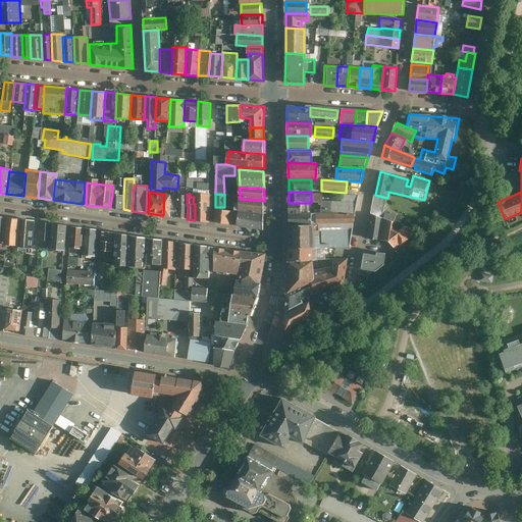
[(123,196),(112,195),(110,207),(123,209),(123,196)]
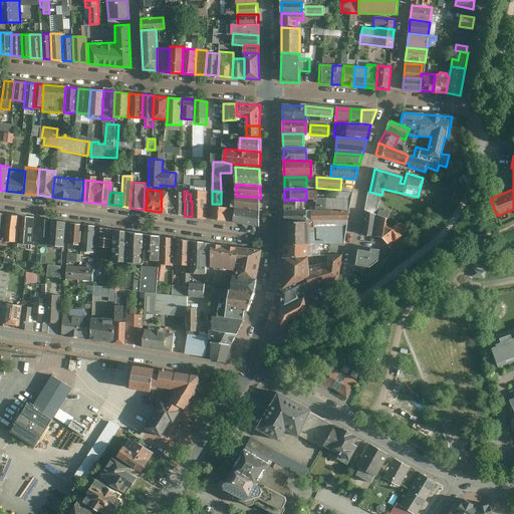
[(191,194),(190,201),(192,201),(192,217),(205,219),(206,192),(191,192),(191,194)]
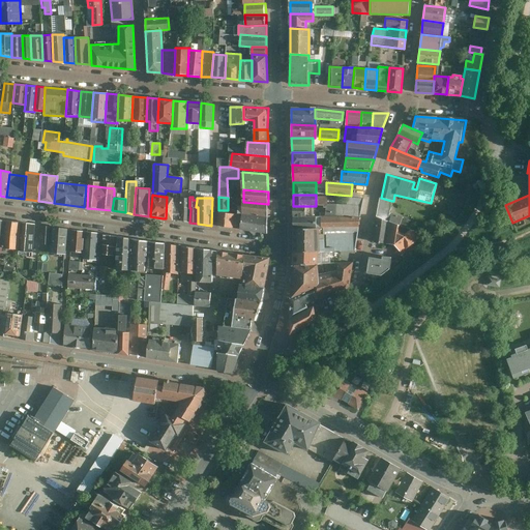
[(381,198),(376,219),(387,222),(399,226),(409,230),(412,222),(389,213),(391,201),(381,198)]
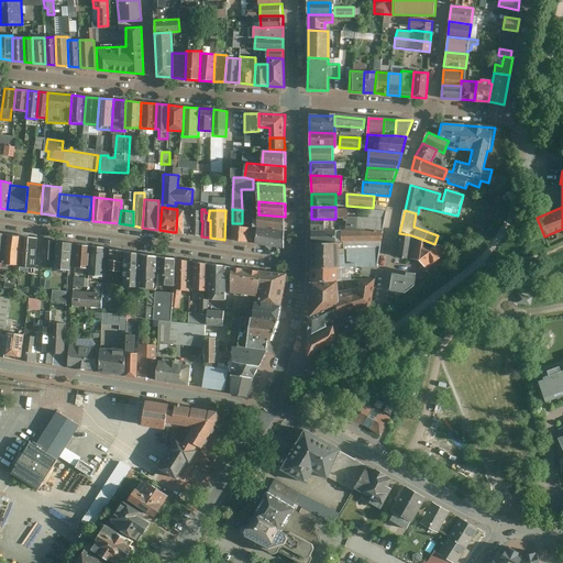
[(192,212),(191,234),(201,236),(202,221),(201,221),(201,211),(197,211),(192,211),(191,211),(192,212)]
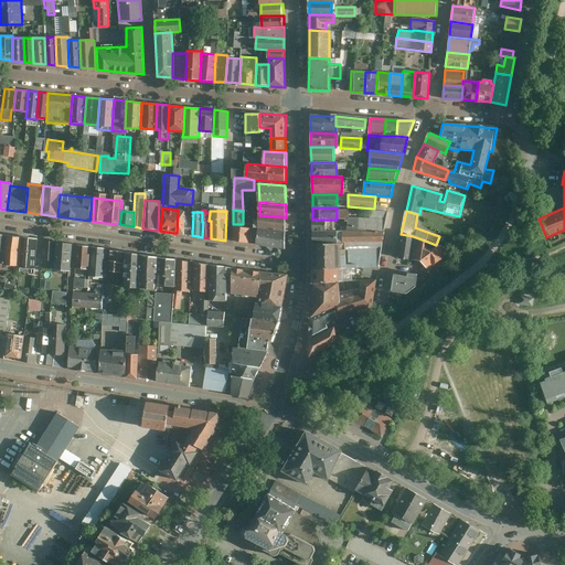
[(259,230),(286,234),(286,217),(259,215),(259,230)]
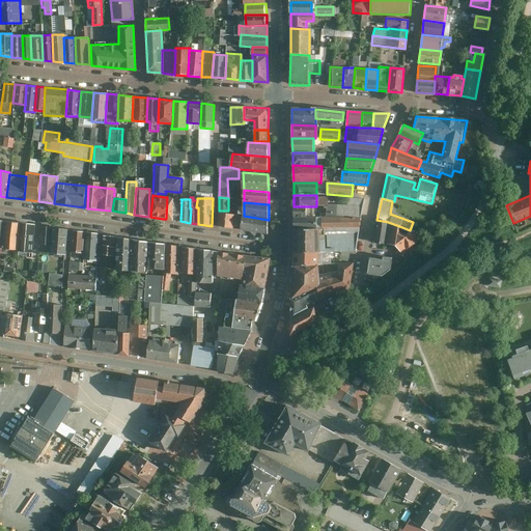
[(325,204),(325,218),(361,218),(363,206),(346,205),(325,204)]
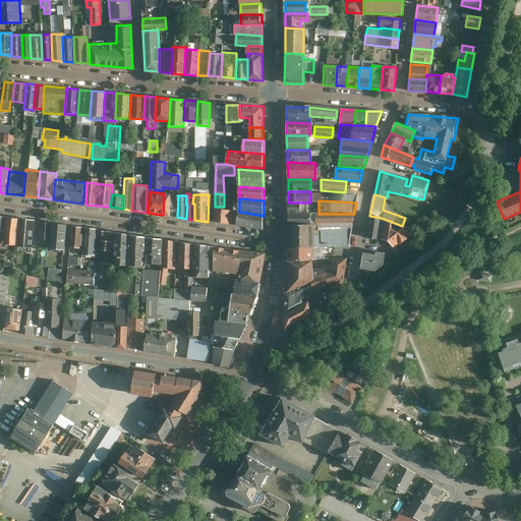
[(306,203),(288,203),(288,214),(306,214),(306,203)]
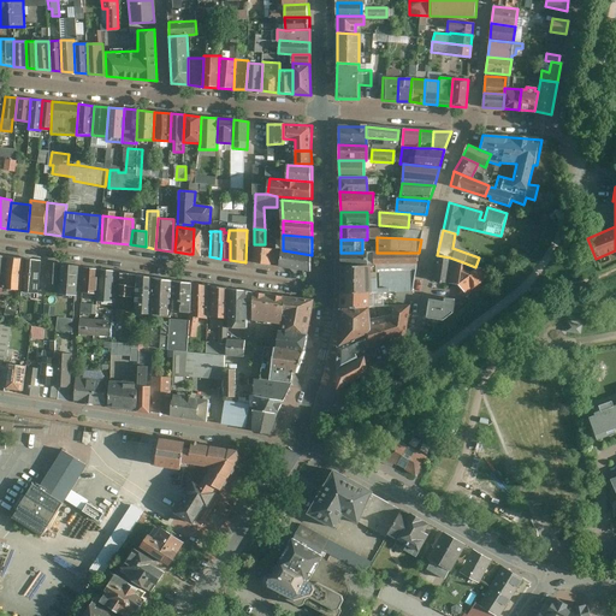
[(271,266),(272,250),(255,248),(254,264),(271,266)]
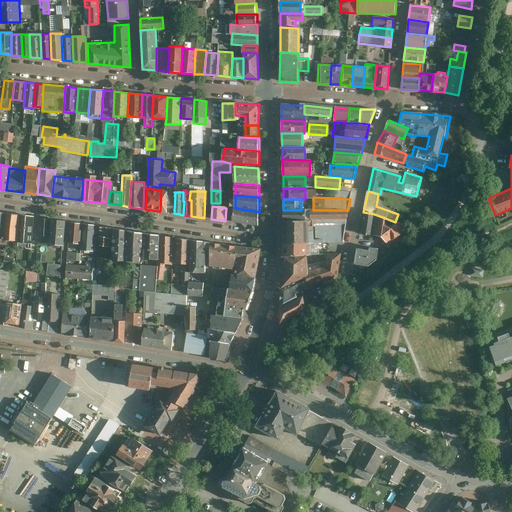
[(233,222),(259,226),(259,212),(235,208),(233,222)]
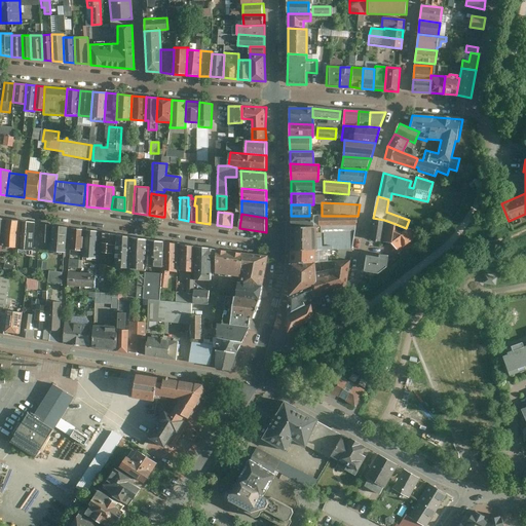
[(309,216),(291,216),(291,228),(312,228),(312,216),(309,216)]
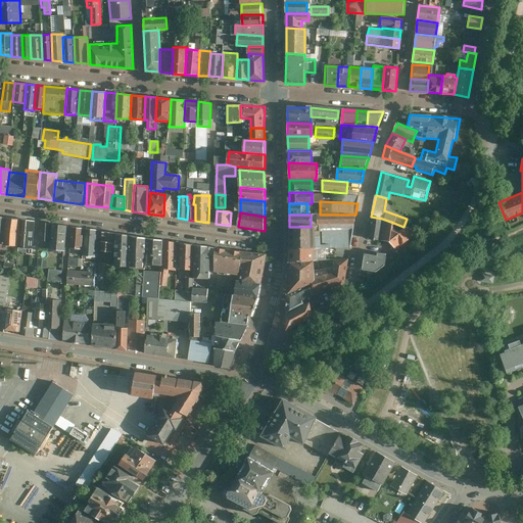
[(355,215),(320,215),(318,215),(318,226),(321,226),(354,225),(355,215)]
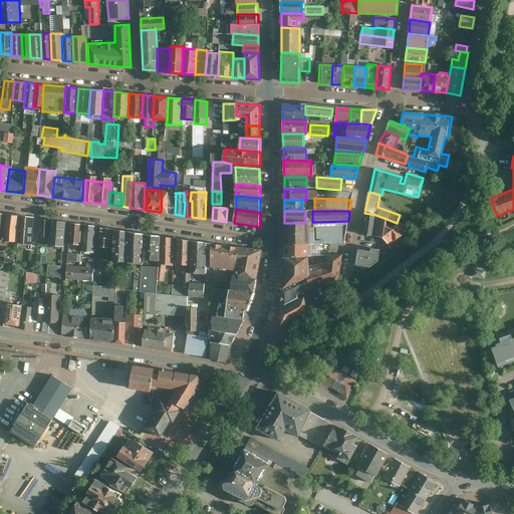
[(361,235),(372,237),(375,215),(364,213),(361,235)]
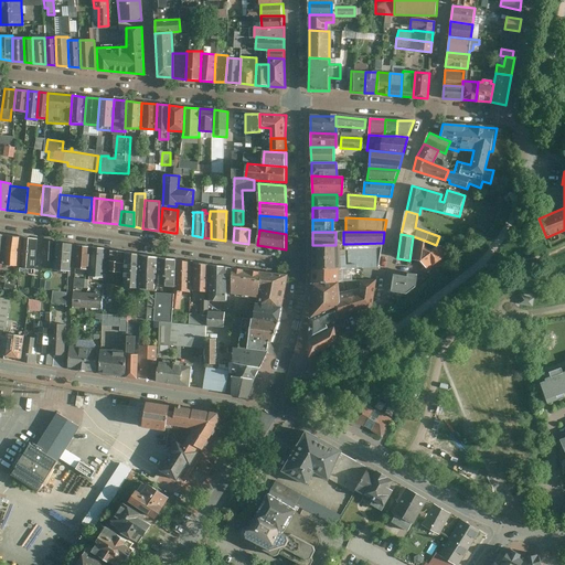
[(21,238),(6,236),(2,265),(19,267),(21,238)]
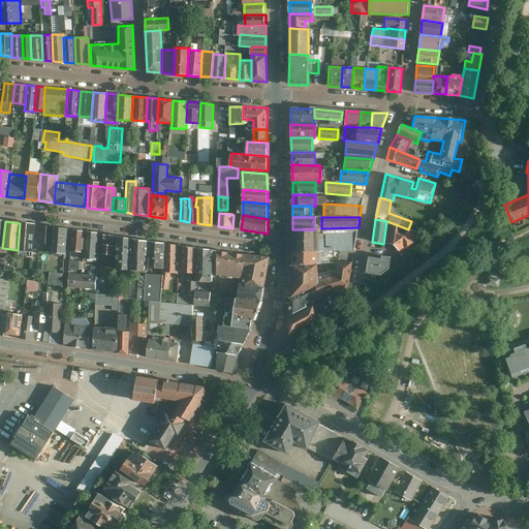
[(398,225),(386,221),(383,244),(391,245),(399,252),(419,237),(409,229),(408,229),(398,225)]
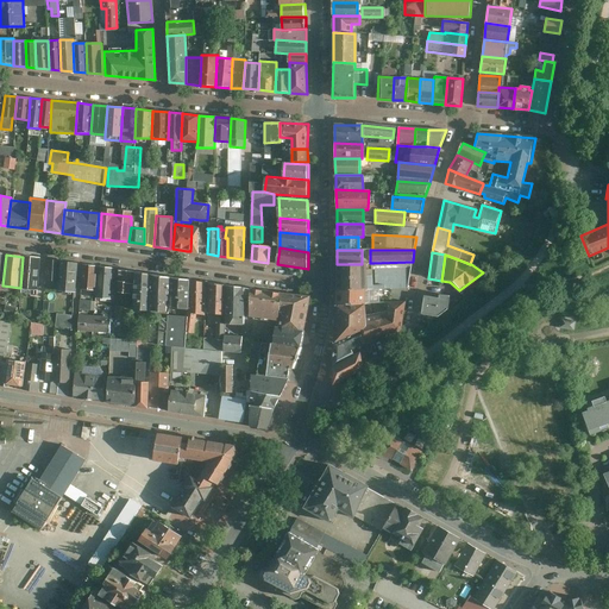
[(39,258),(23,257),(20,288),(37,289),(39,258)]
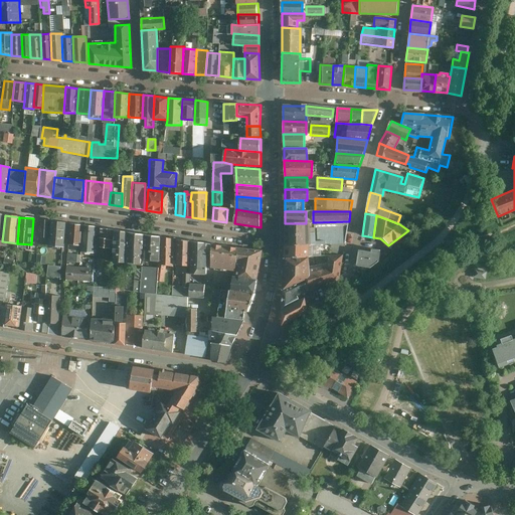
[(49,221),(39,220),(37,237),(48,238),(49,221)]
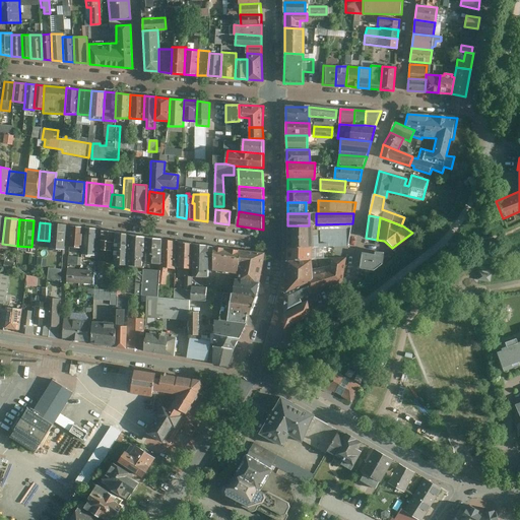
[(65,224),(50,223),(49,241),(48,249),(64,250),(65,224)]
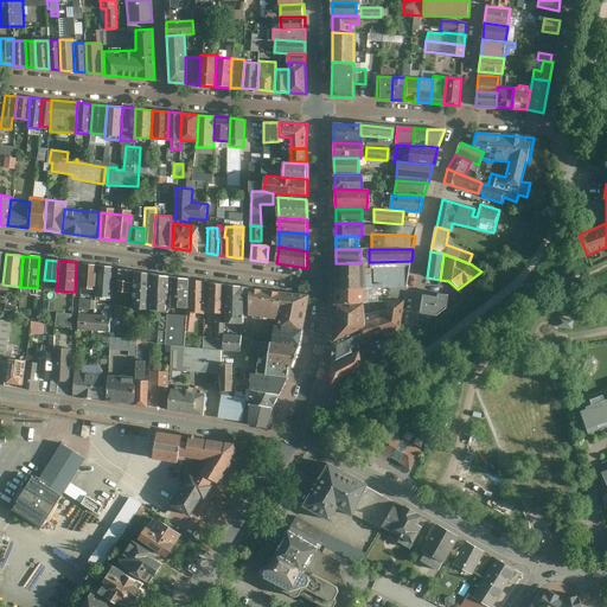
[(383,288),(389,288),(404,288),(407,288),(411,261),(372,262),(372,285),(383,285),(383,288)]
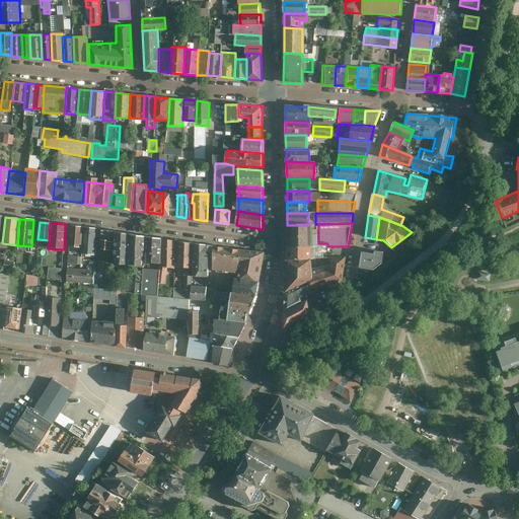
[(308,225),(287,225),(286,247),(308,247),(327,246),(327,243),(318,243),(316,243),(316,235),(309,235),(309,224),(308,225)]
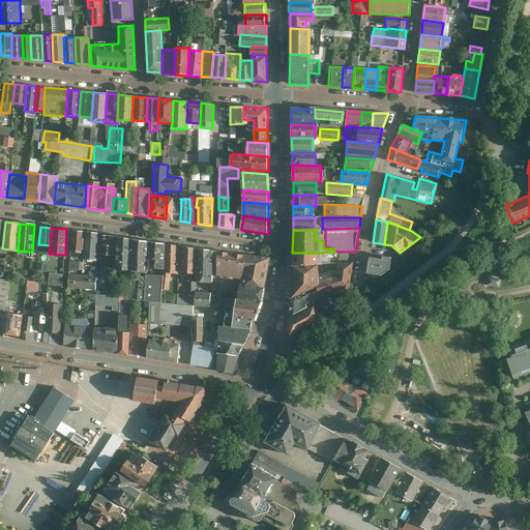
[(84,232),(72,230),(71,254),(83,254),(84,232)]
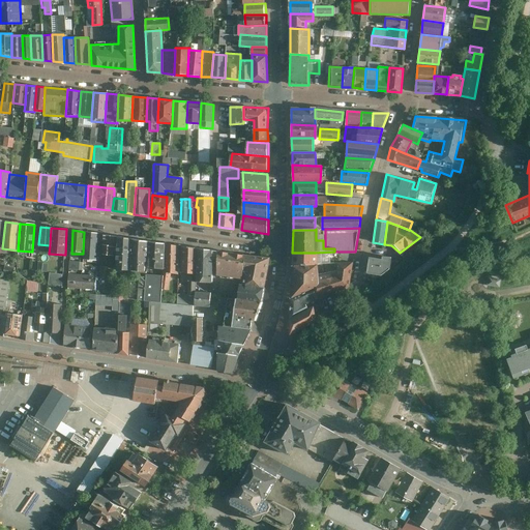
[(98,234),(85,232),(84,261),(96,261),(98,234)]
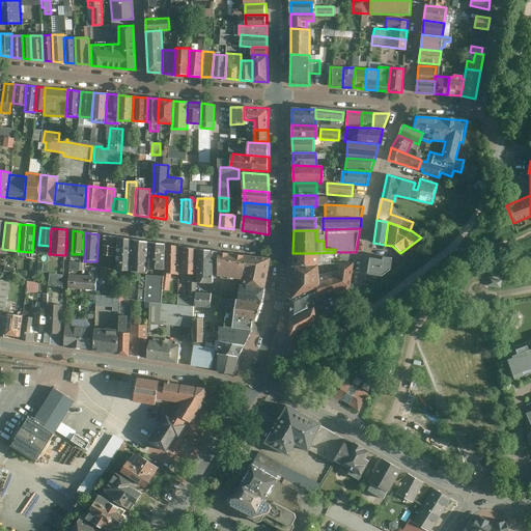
[(116,239),(103,236),(102,256),(114,257),(114,248),(115,248),(116,239)]
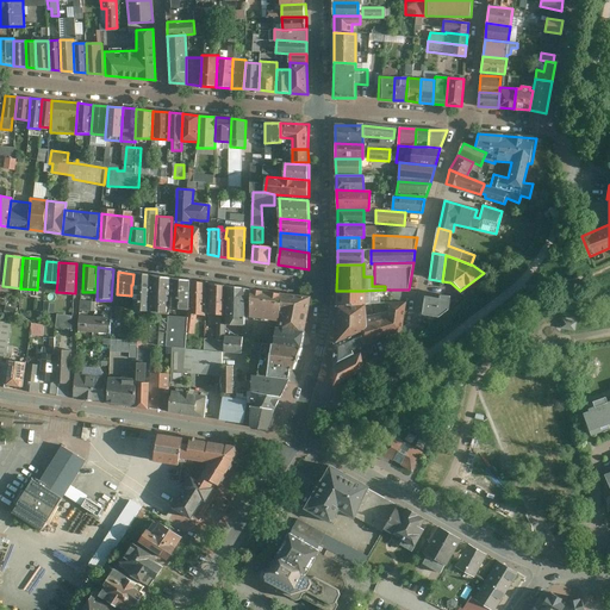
[(132,310),(149,311),(149,277),(134,274),(132,310)]
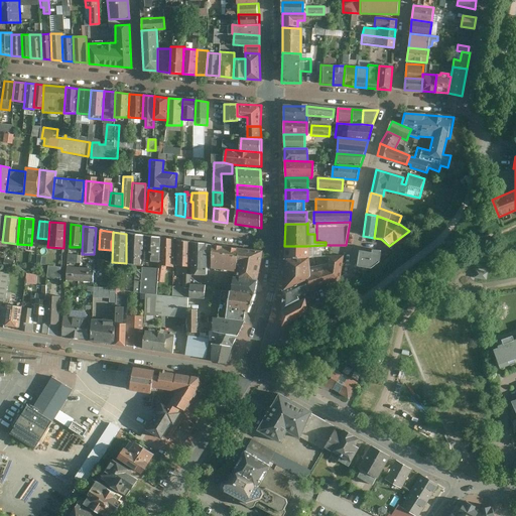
[(143,263),(145,236),(126,234),(126,263),(143,263)]
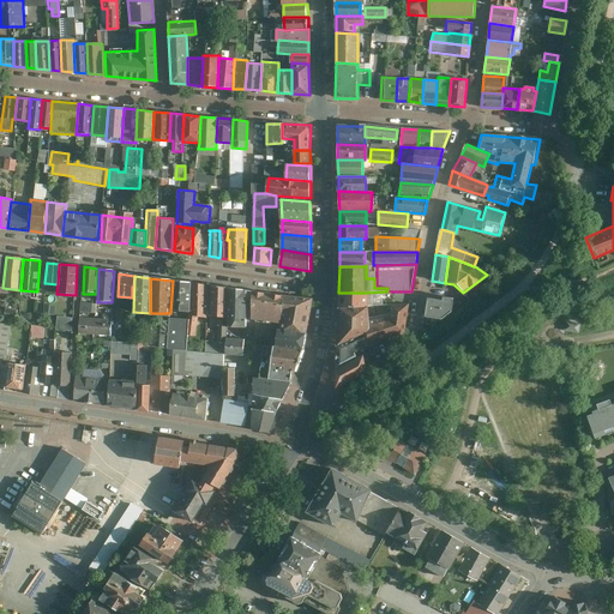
[(170,313),(190,314),(191,283),(173,281),(170,313)]
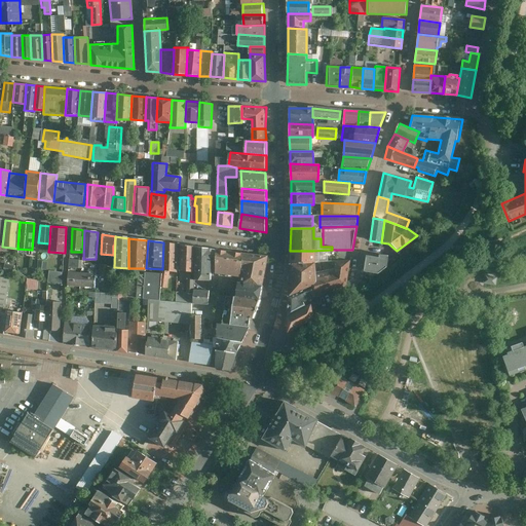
[(177,271),(177,245),(163,242),(162,269),(162,271),(177,271)]
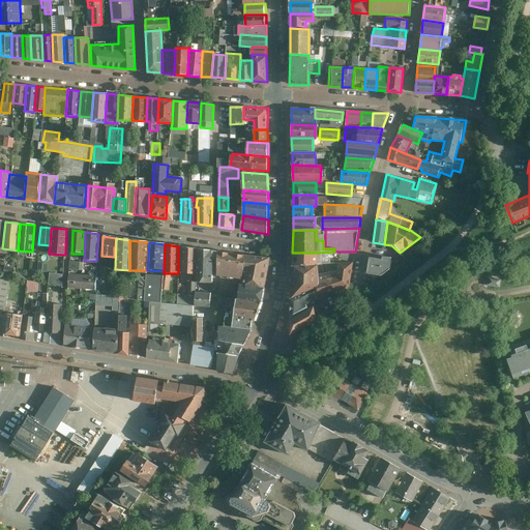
[(181,273),(195,274),(196,248),(182,247),(181,273)]
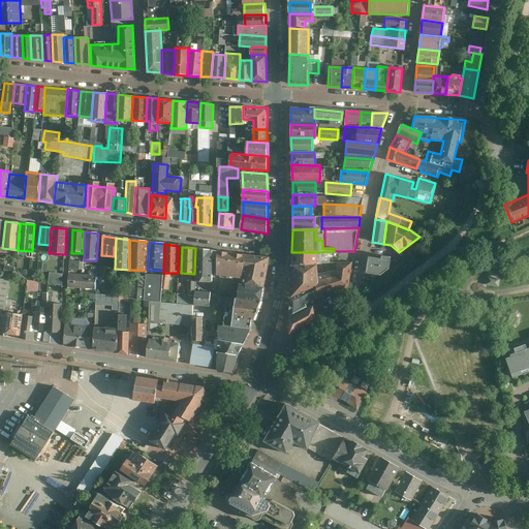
[(212,251),(197,248),(196,282),(212,283),(212,251)]
